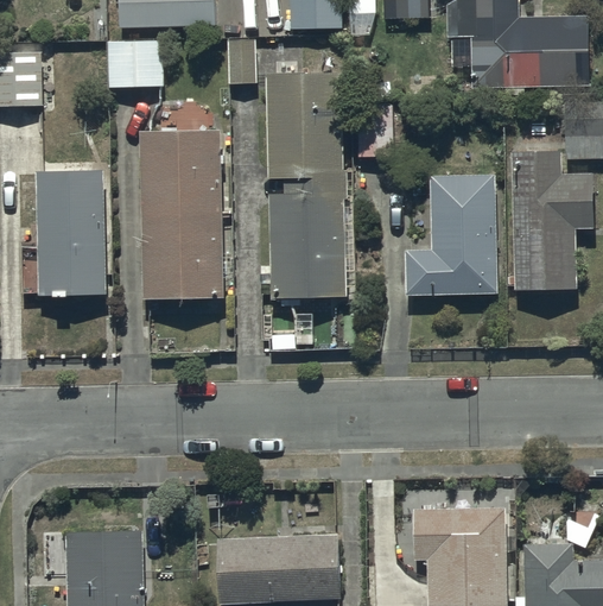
[(125,0),(126,25),(220,24),(220,0),(125,0)]
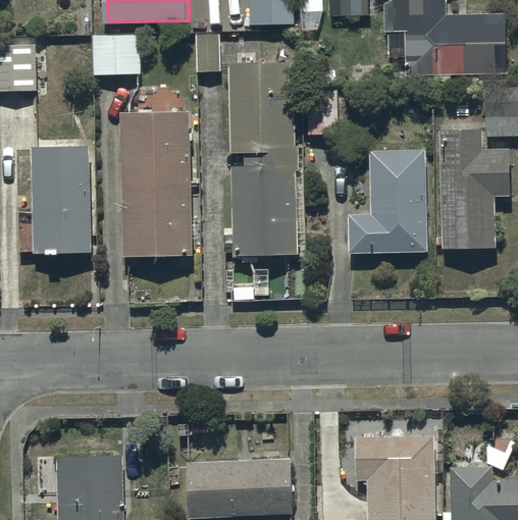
[(231,0),(232,20),(250,20),(250,23),(297,23),(296,0),(231,0)]
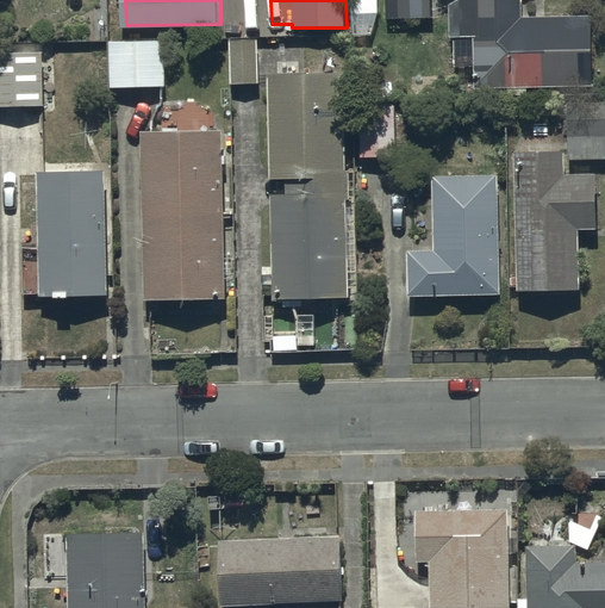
[(386,0),(386,19),(434,18),(432,0),(386,0)]
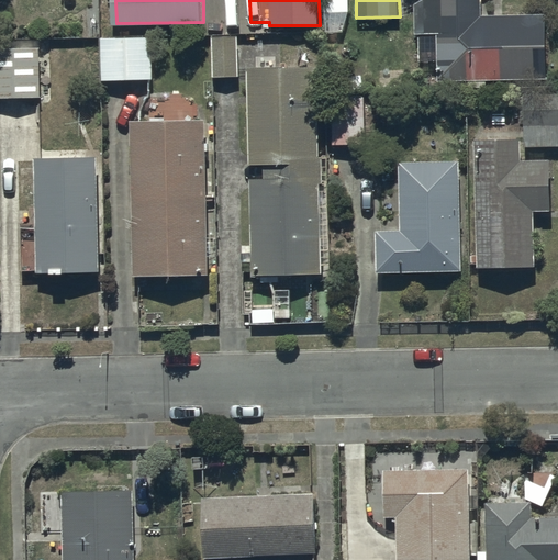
[(420,0),(413,6),(413,35),(419,35),(419,63),(434,63),(434,81),(468,81),(468,88),(486,88),(486,79),(545,78),(544,14),(480,15),(479,0),(420,0)]
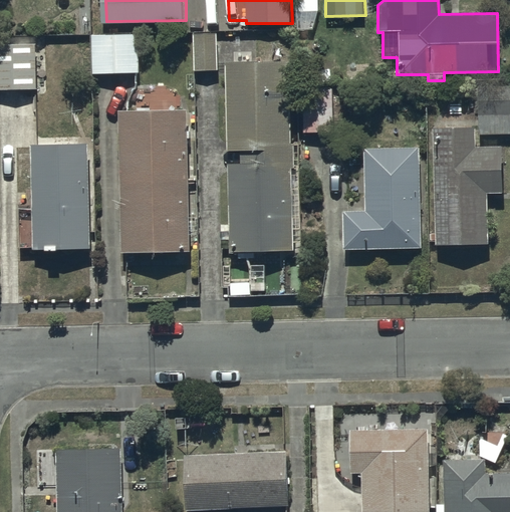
[(217,68),(216,33),(194,34),(195,69),(217,68)]
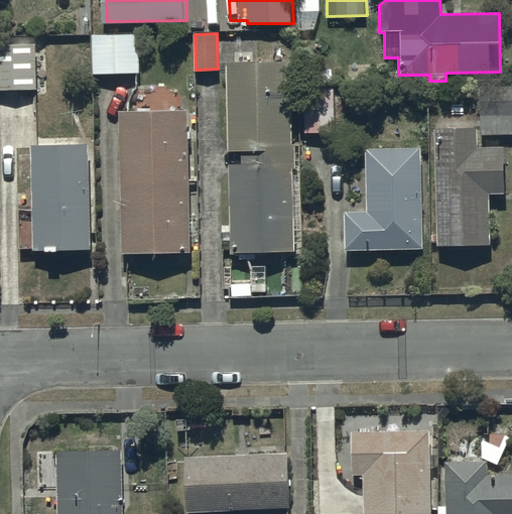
[(92,35),(93,75),(140,74),(139,34),(92,35)]
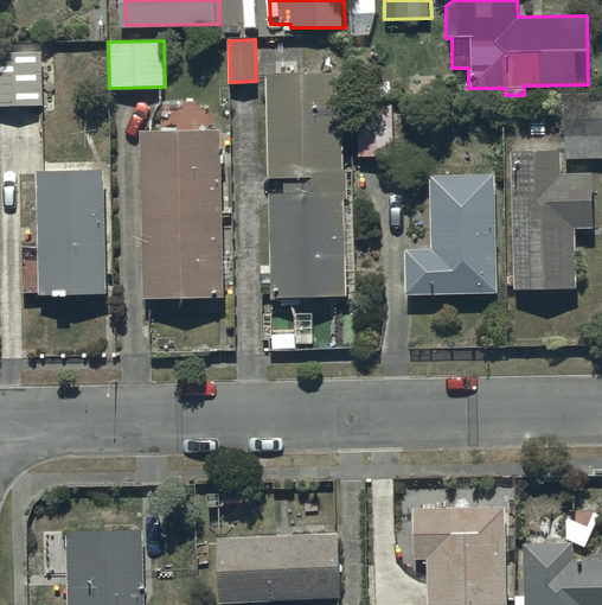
[(42,52),(0,52),(0,106),(42,106),(42,52)]
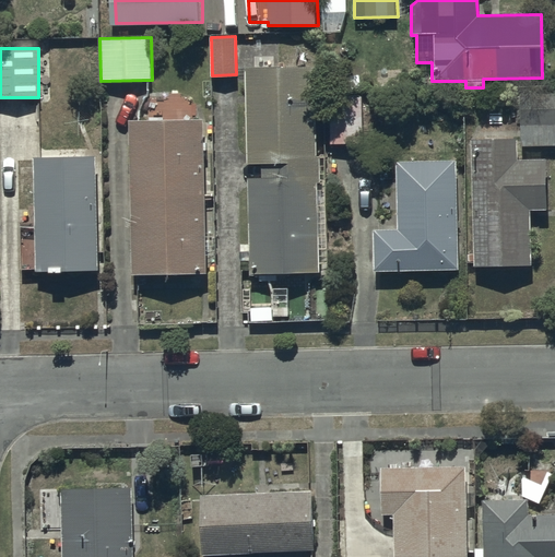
[(246,69),(246,164),(261,164),(261,177),(249,177),(249,274),(318,273),(316,68),(246,69)]
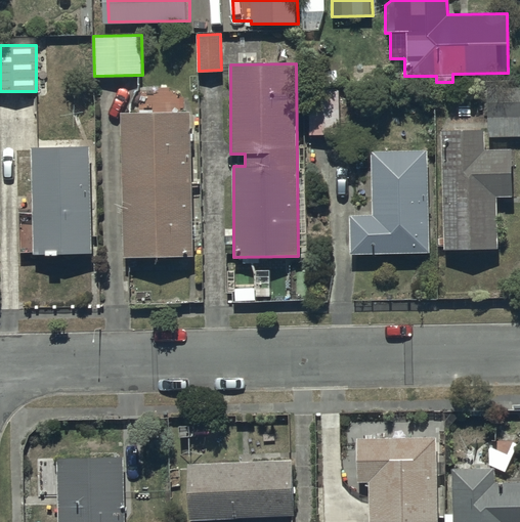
[(519,87),(487,88),(488,138),(519,136),(519,87)]
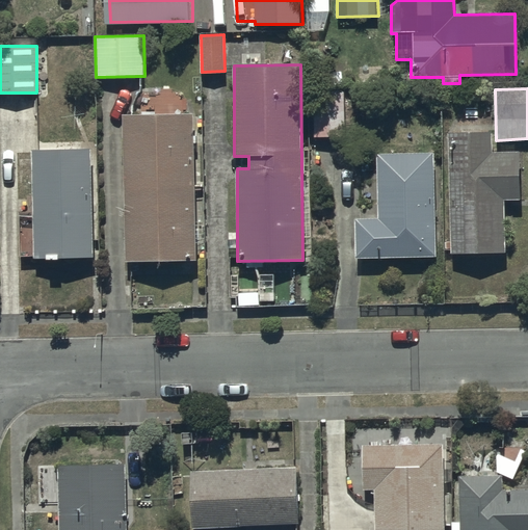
[(192,114),(123,115),(124,261),(194,261),(192,114)]
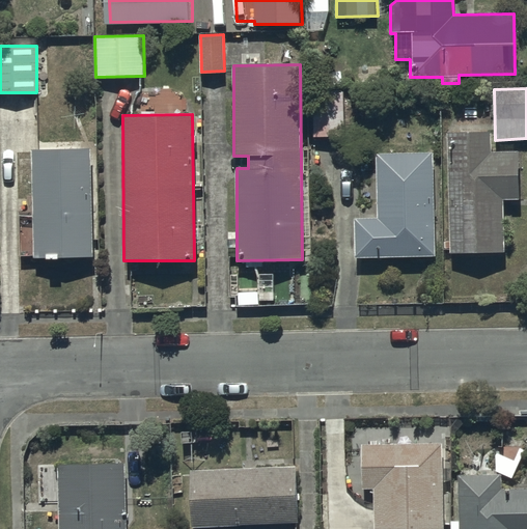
[(491,133),(447,134),(448,254),(502,253),(502,203),(520,202),(520,151),(492,150),(491,133)]
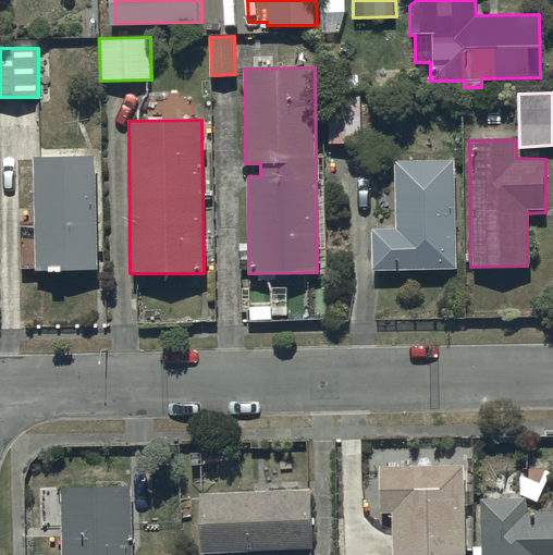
[(95,156),(32,156),(34,269),(34,270),(45,270),(45,273),(59,273),(59,271),(95,271),(95,156)]
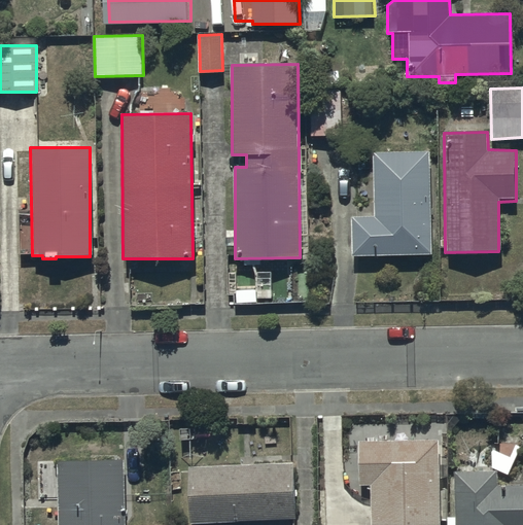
[(430,150),(372,151),(372,214),(352,214),(352,254),(431,253),(430,150)]
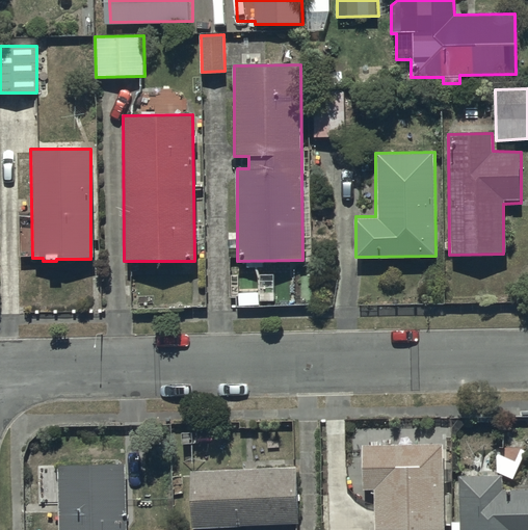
[(445,529),(444,445),(362,446),(363,489),(374,489),(375,529),(445,529)]
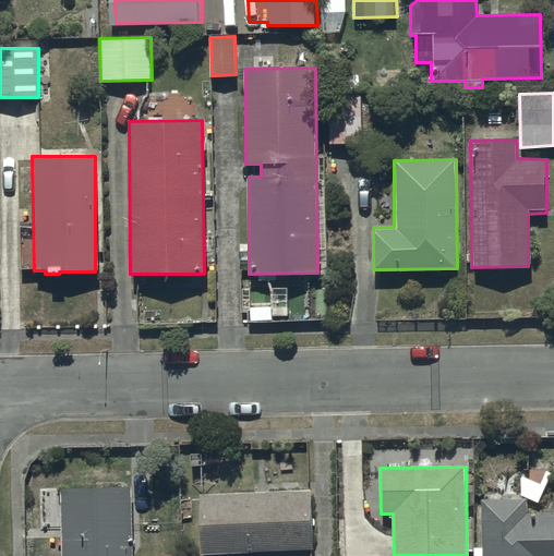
[(60,487),(60,555),(132,555),(132,486),(60,487)]
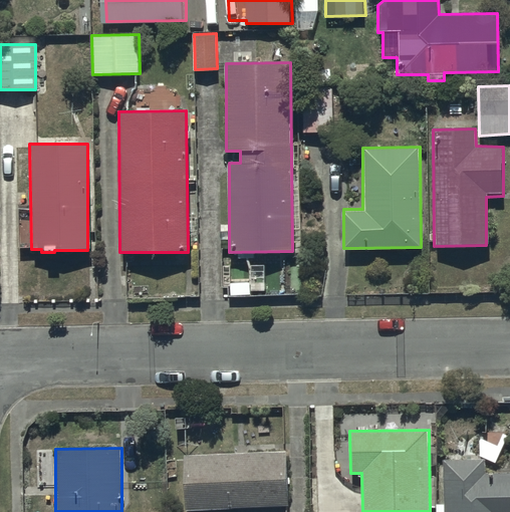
[(183,454),(186,511),(290,508),(289,451),(183,454)]
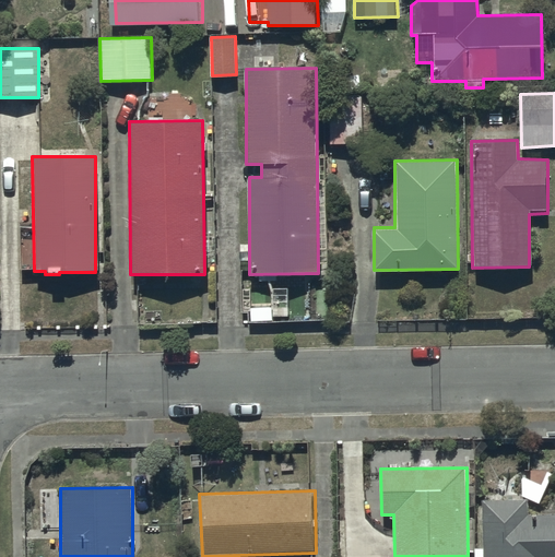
[(529,499),(482,499),(482,548),(475,548),(475,556),(554,556),(554,512),(529,513),(529,499)]
